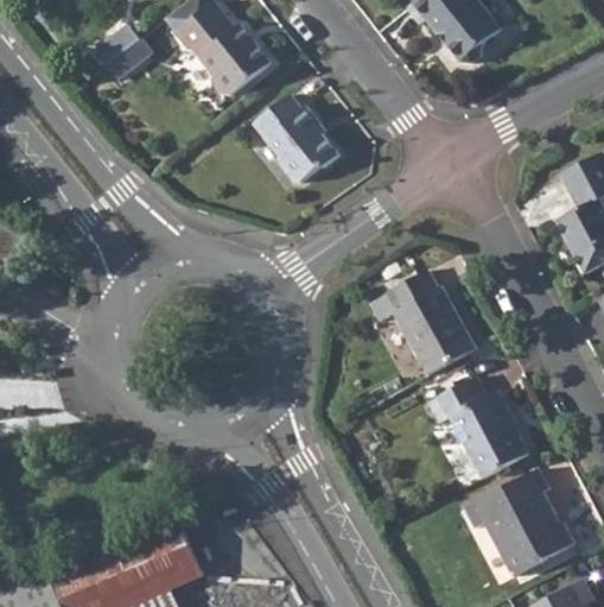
[(415,0),(409,5),(405,10),(419,26),(426,21),(458,62),(472,64),(481,57),(479,46),(498,30),(474,0),(415,0)]
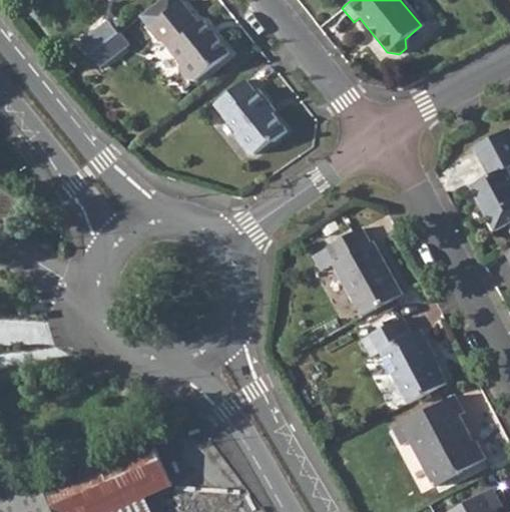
[(208,39),(197,25),(178,4),(147,29),(159,43),(160,43),(177,63),(176,71),(185,81),(192,82),(227,54),(226,50),(212,35),(208,39)]
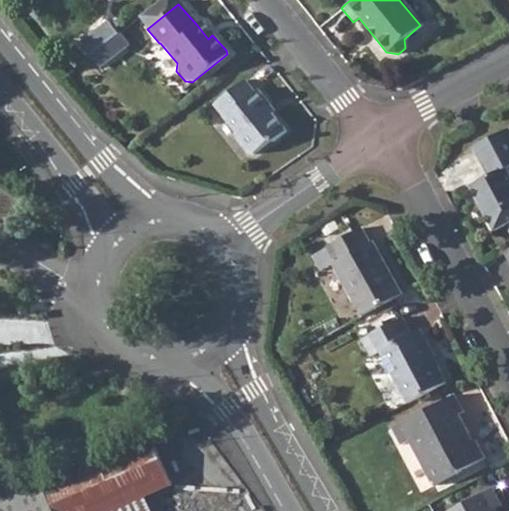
[(80,42),(90,54),(116,33),(106,22),(80,42)]
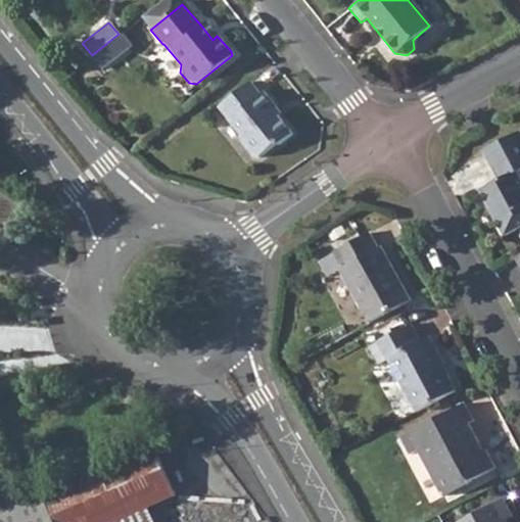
[(205,22),(201,26),(213,40),(217,36),(205,22)]
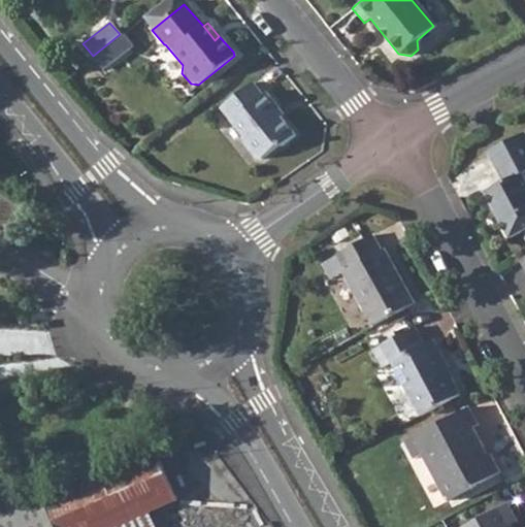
[(279,118),(272,109),(276,106),(265,91),(261,94),(251,83),(220,107),(242,135),(242,142),(253,157),(261,156),(276,143),(281,143),(292,134),(279,118)]
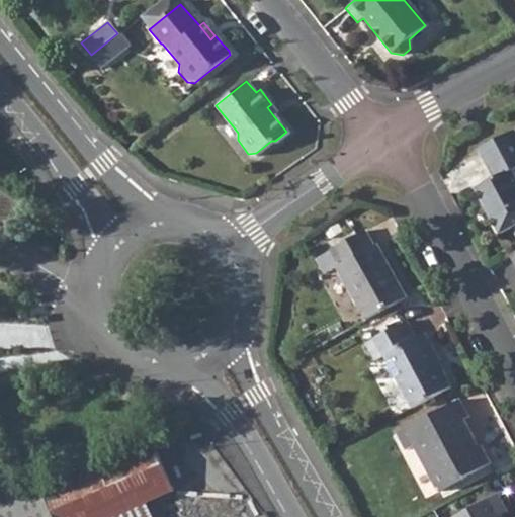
[(271,104),(267,107),(273,115),(277,111),(271,104)]
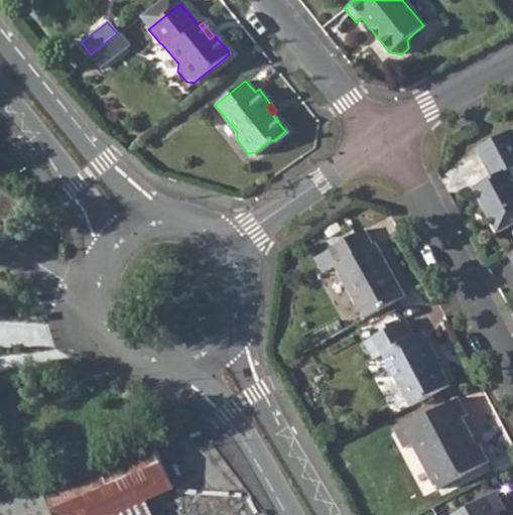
[(488,181),(471,190),(494,234),(512,223),(512,185),(506,172),(512,167),(512,139),(508,131),(473,151),(488,181)]
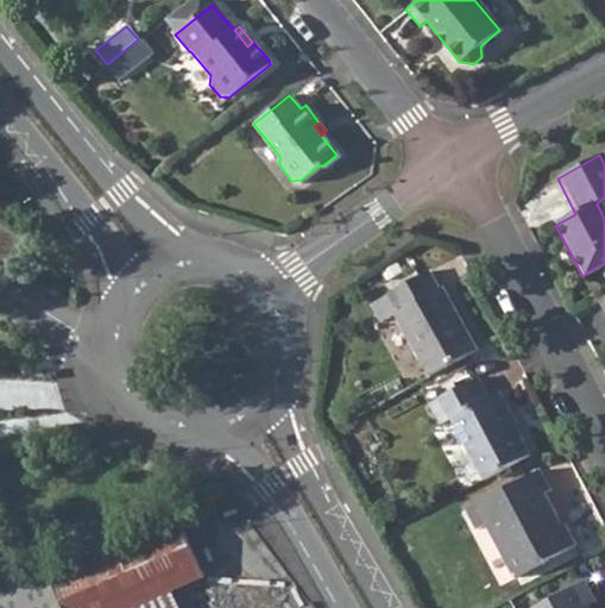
[(391,311),(426,374),(473,346),(440,286),(436,287),(427,269),(385,292),(385,293),(370,301),(379,318),(391,311)]
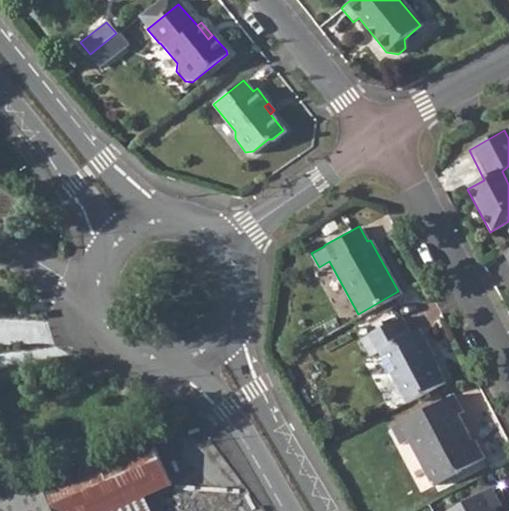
[(508,247),(499,253),(508,269),(508,247)]
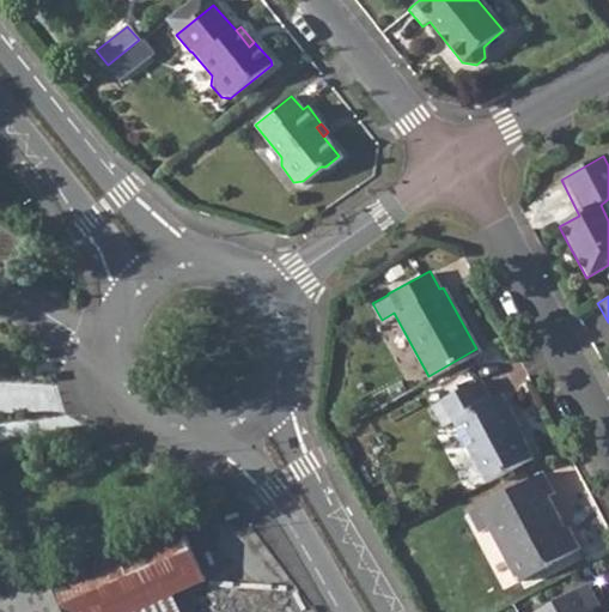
[(480,474),(483,480),(529,456),(513,426),(517,424),(500,393),(488,399),(477,379),(428,405),(439,425),(451,419),(480,474)]
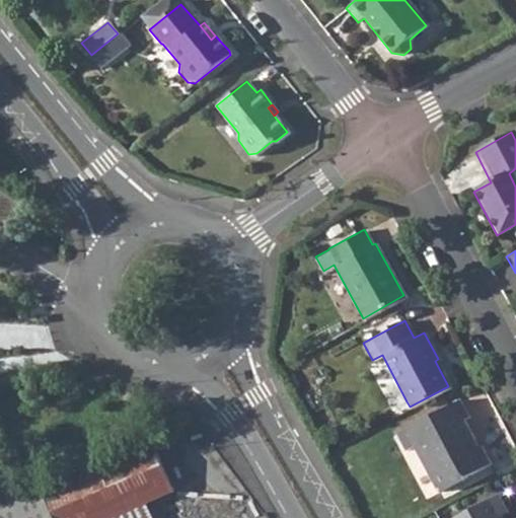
[(466,439),(471,436),(461,417),(466,413),(457,396),(394,430),(403,447),(413,443),(437,489),(488,462),(477,445),(476,445),(470,448),(466,439)]
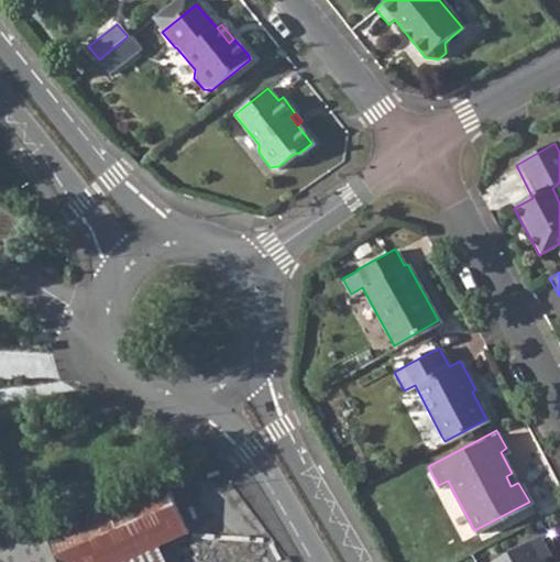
[(517,483),(512,473),(506,476),(511,486),(517,483)]
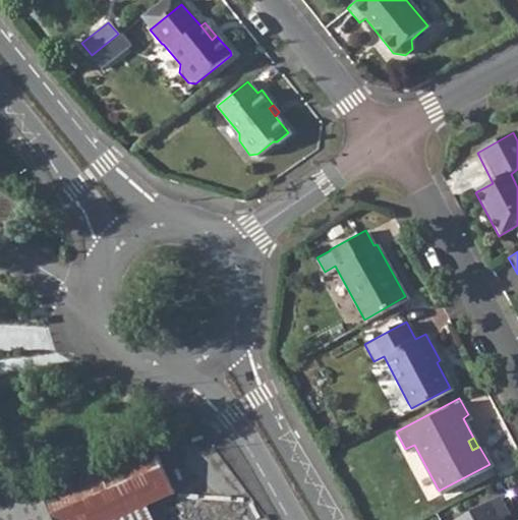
[(151,441),(39,490),(0,505),(0,519),(112,519),(147,506),(173,494),(151,441)]
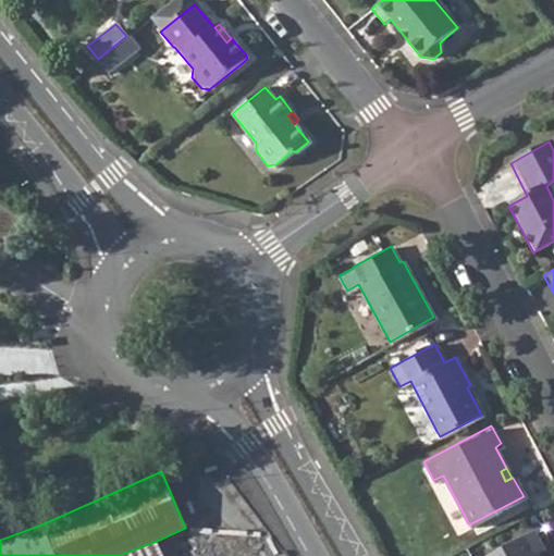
[(553,555),(553,554),(550,555),(530,555),(529,553),(541,546),(532,530),(482,555),(553,555)]
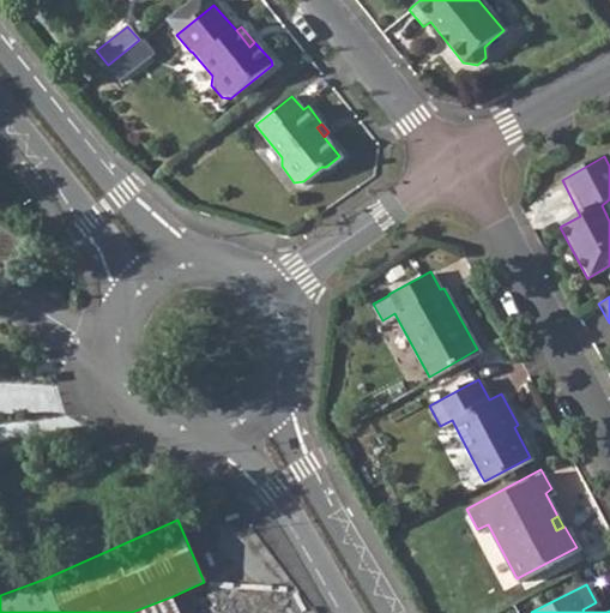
[(179,612),(173,596),(132,612),(179,612)]
